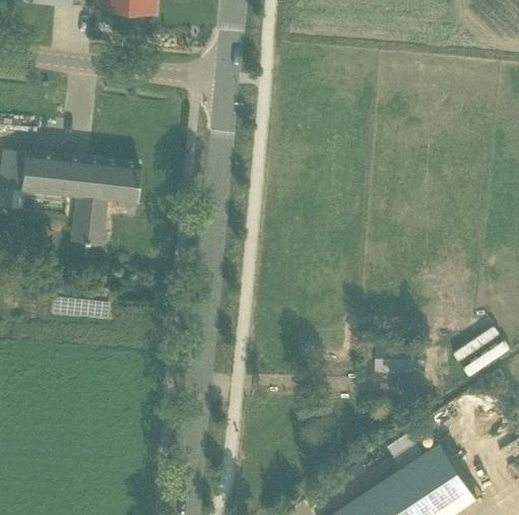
[(0,0),(152,16),(153,0),(0,0)]
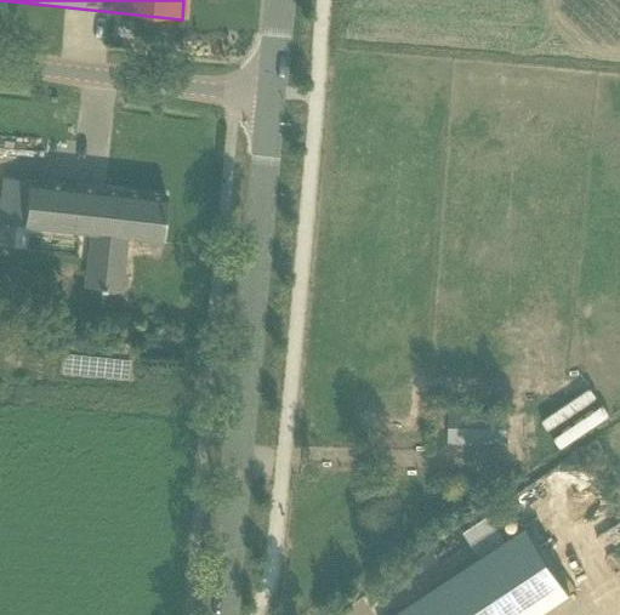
[(3,183),(0,199),(0,228),(94,239),(87,292),(118,296),(124,243),(159,246),(164,200),(3,183)]
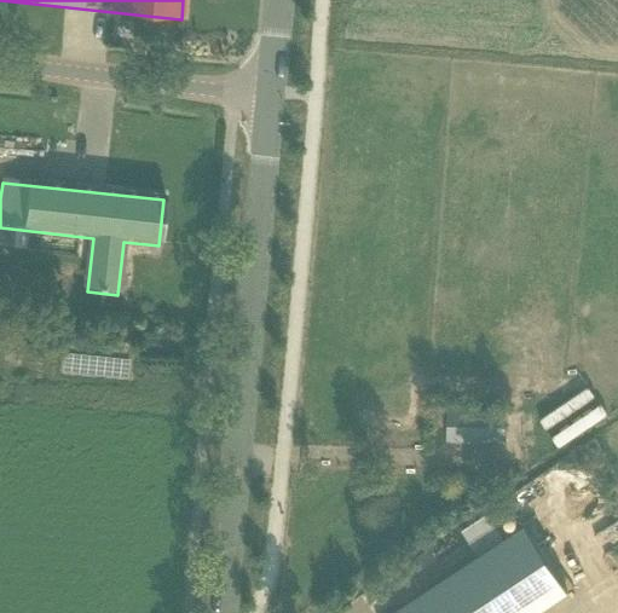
[(472,415),(471,417),(446,416),(445,445),(469,446),(469,449),(485,449),(485,447),(504,447),(506,433),(517,434),(518,417),(486,416),(486,415),(472,415)]
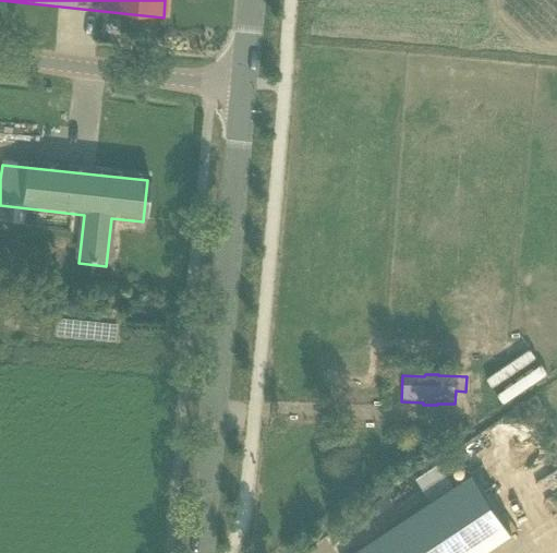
[(489,552),(511,539),(470,479),(358,552),(489,552)]
